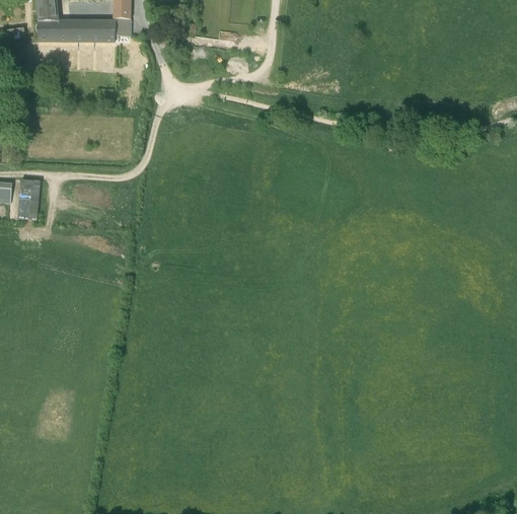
[(32,0),(37,41),(114,42),(115,33),(120,34),(130,35),(130,0),(32,0)]
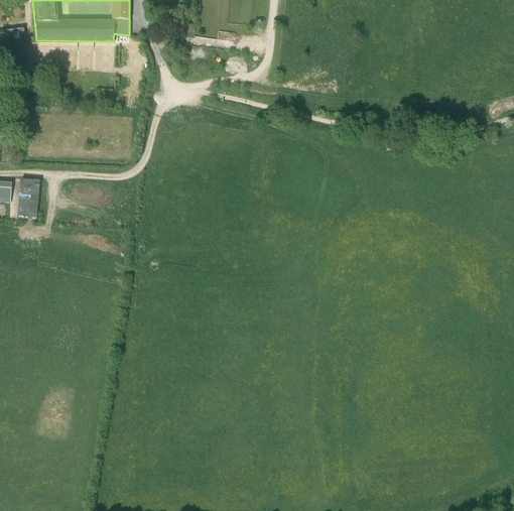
[(170,3),(170,13),(185,13),(186,4),(170,3)]
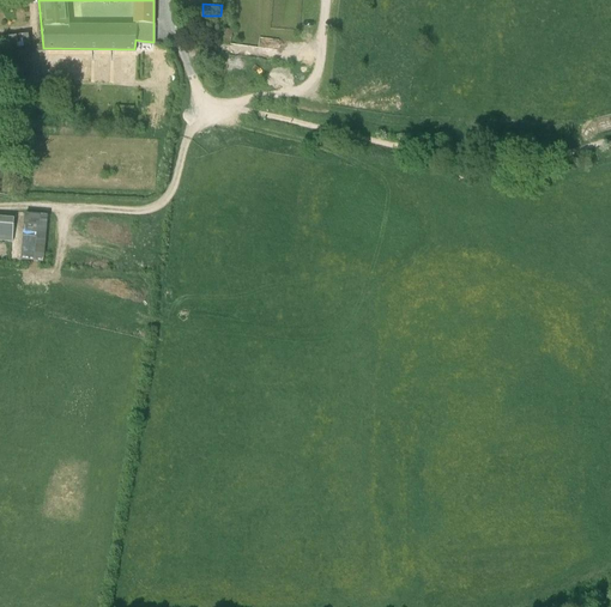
[(219,25),(217,37),(230,40),(231,28),(219,25)]
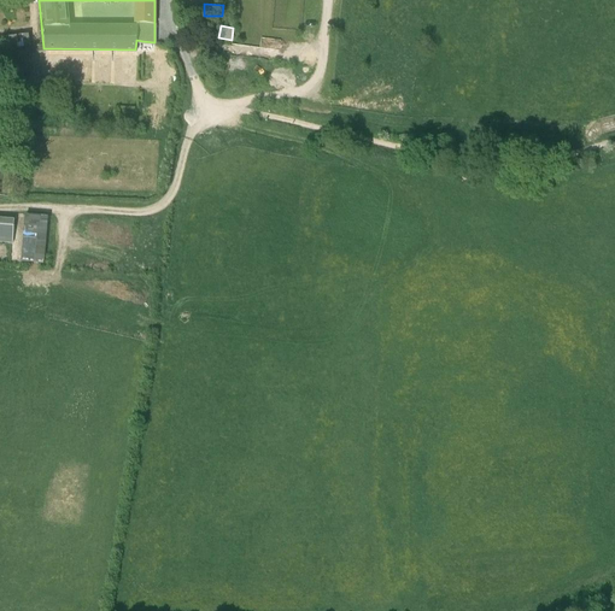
[(5,33),(0,33),(0,45),(28,43),(27,31),(5,33)]
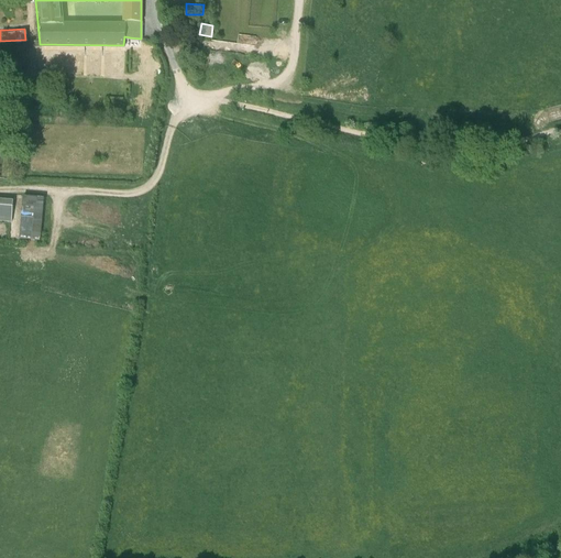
[(22,133),(13,134),(13,143),(21,143),(22,143),(22,133)]
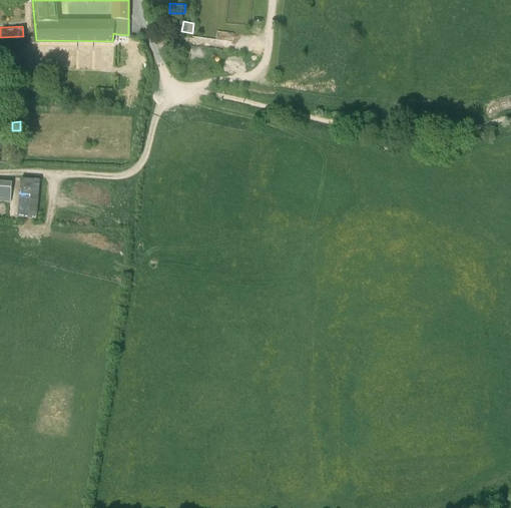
[(20,177),(16,217),(36,218),(39,179),(20,177)]
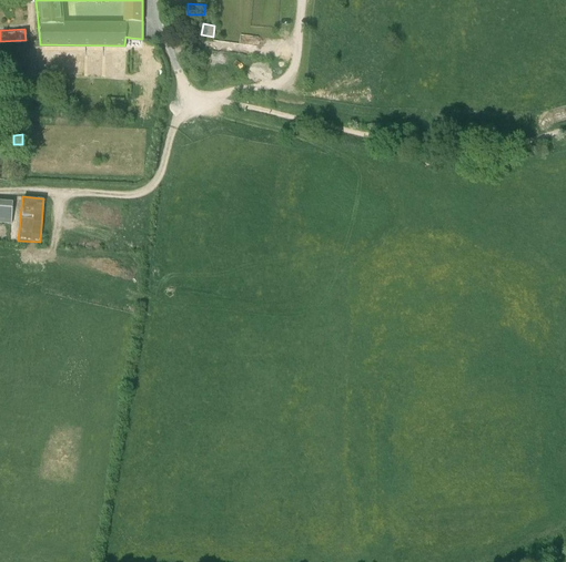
[(0,200),(0,222),(11,223),(12,201),(0,200)]
